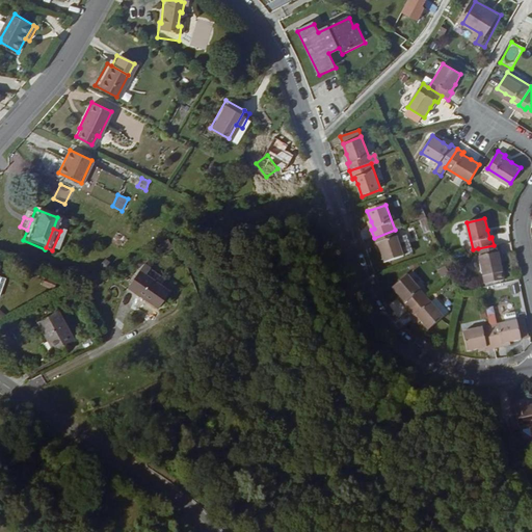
[(404,256),(395,230),(374,238),(376,244),(378,243),(382,253),(386,262),(404,256)]
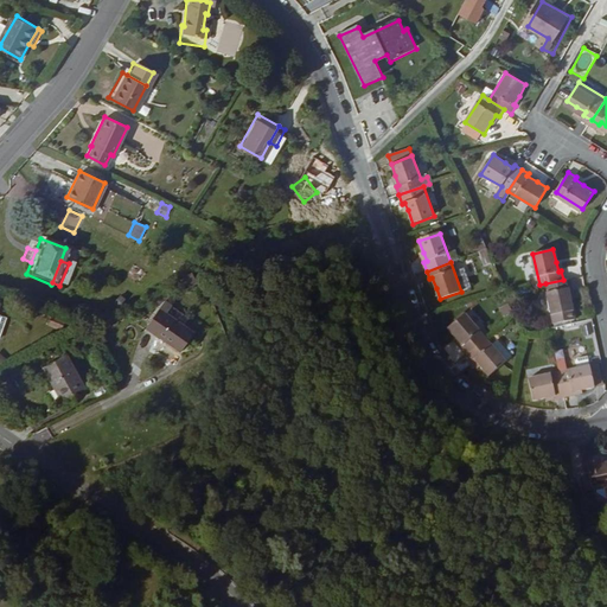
[(192,273),(181,278),(187,288),(198,282),(192,273)]
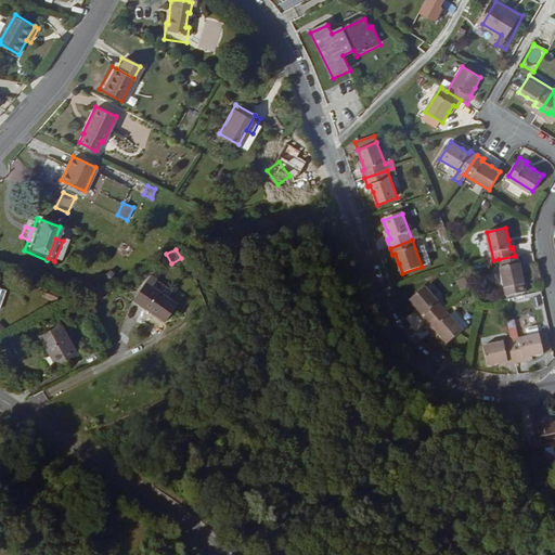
[(525,262),(523,254),(515,256),(499,259),(506,296),(528,291),(524,271),(521,263),(525,262)]
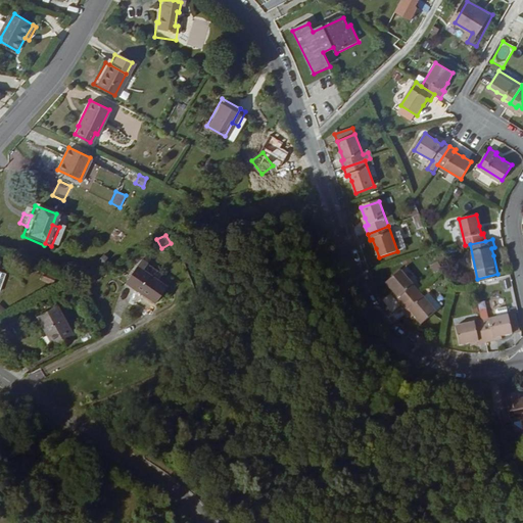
[(143,284),(141,289),(159,299),(173,276),(141,257),(130,276),(143,284)]
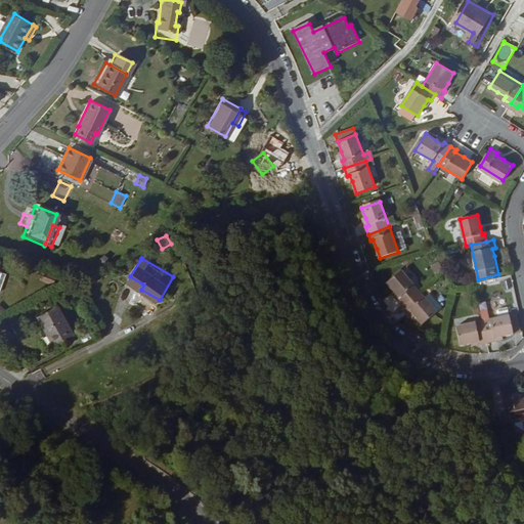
[(398,299),(403,305),(421,291),(403,270),(387,284),(394,291),(400,298),(398,299)]
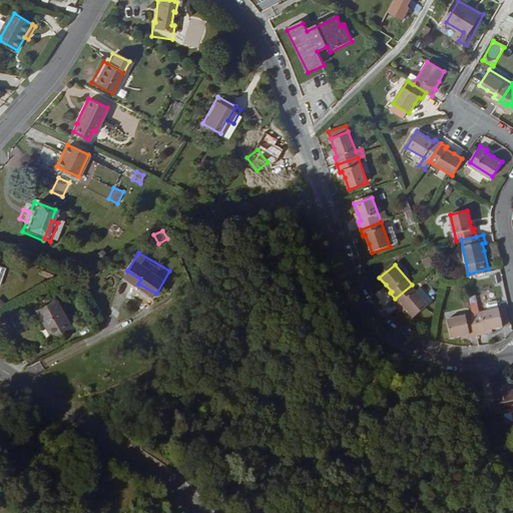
[(40,275),(51,280),(55,272),(43,267),(40,275)]
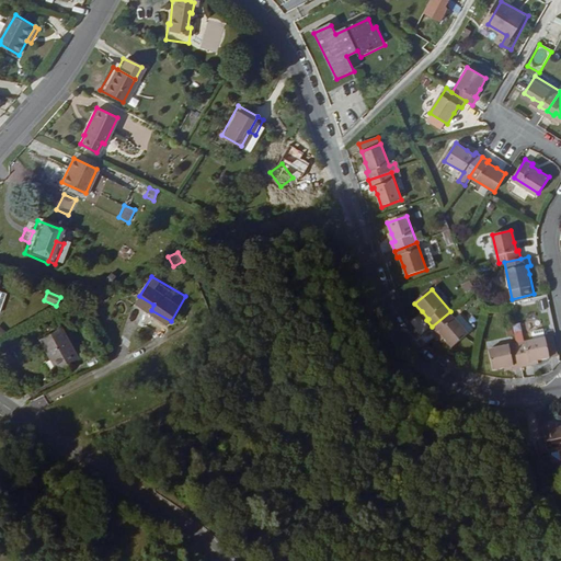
[(151,310),(153,305),(139,296),(136,302),(150,311),(151,310)]
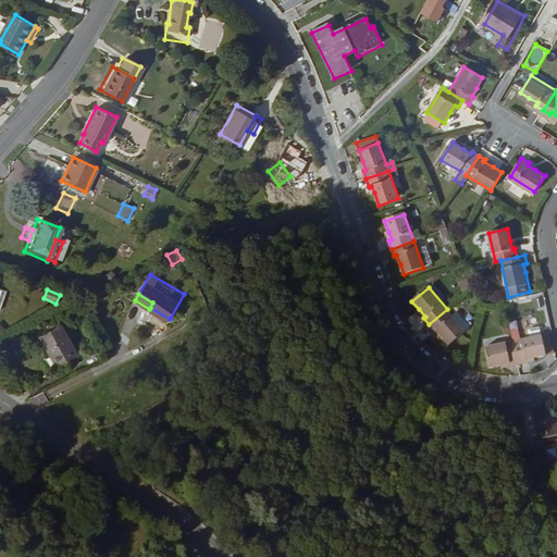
[(461,307),(456,301),(447,309),(429,324),(434,331),(436,329),(443,336),(450,345),(466,331),(453,314),(457,311),(461,307)]
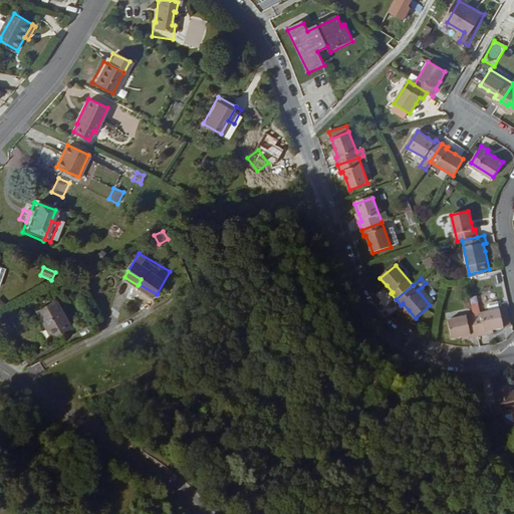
[(435,301),(422,287),(418,290),(430,305),(435,301)]
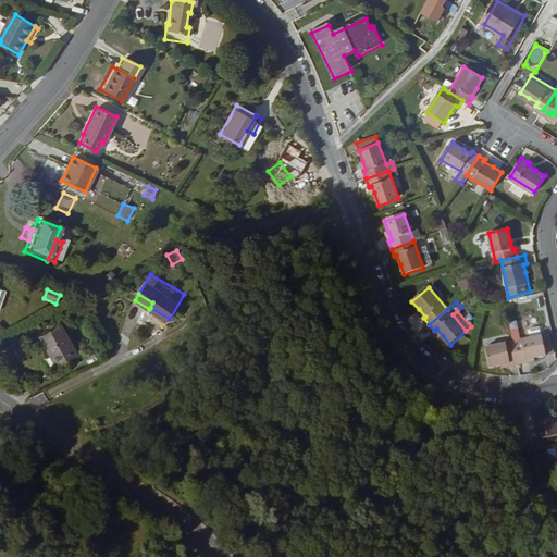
[(61,362),(65,360),(67,364),(76,359),(74,356),(81,351),(63,322),(44,333),(61,362)]
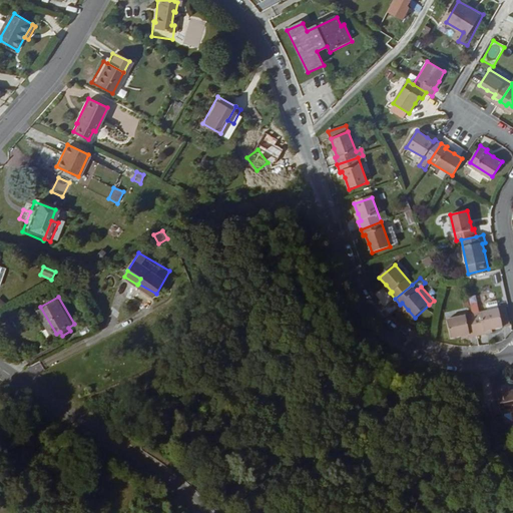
[(480,304),(472,306),(474,314),(479,335),(487,334),(486,331),(494,329),(505,327),(500,308),(482,312),(480,304)]
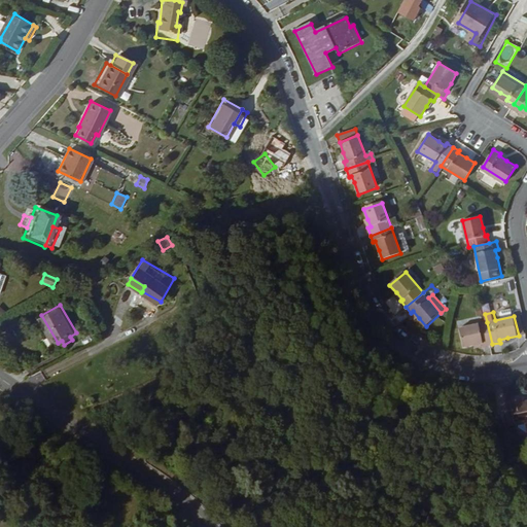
[(484,344),(484,346),(492,344),(487,322),(459,327),(464,348),(476,345),(484,344)]
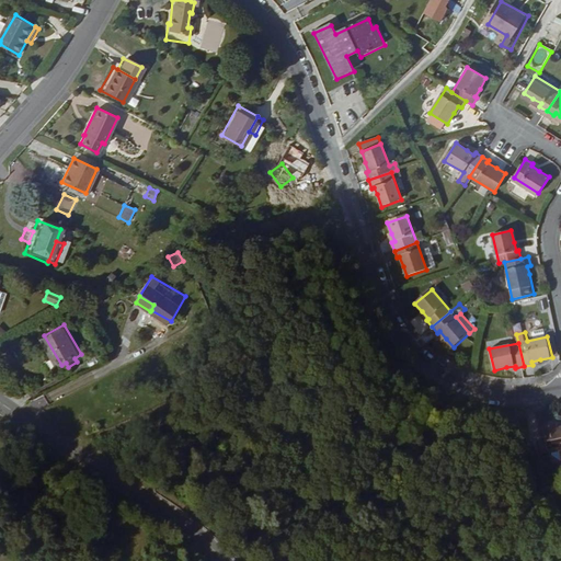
[(557,421),(544,424),(549,450),(560,447),(560,425),(558,426),(557,421)]
